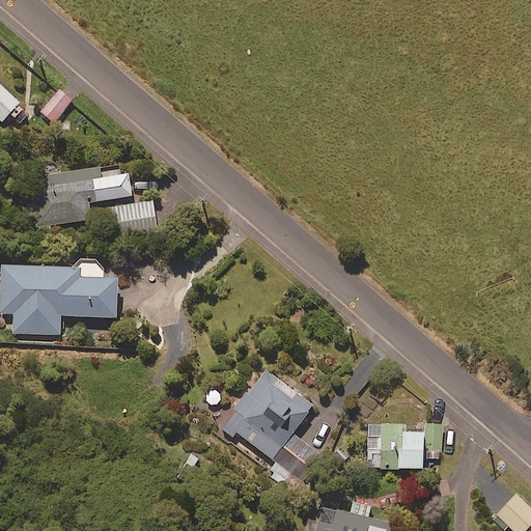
[(21,101),(0,81),(0,116),(2,119),(21,101)]
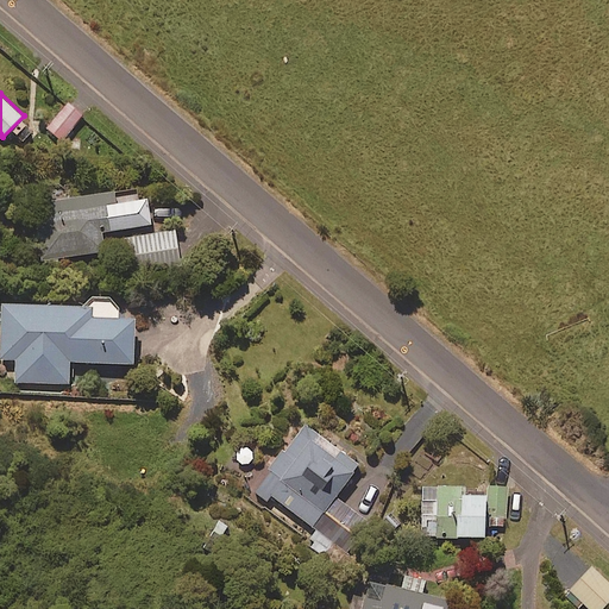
[(87,115),(69,100),(45,127),(63,143),(87,115)]
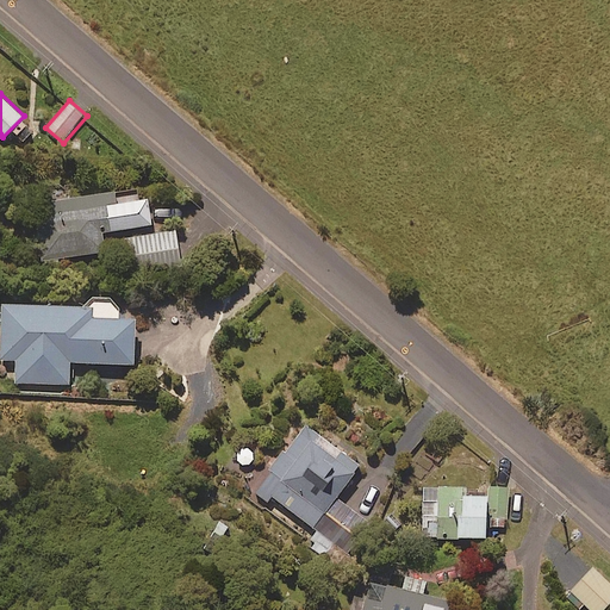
[(149,195),(117,200),(116,188),(33,201),(36,216),(42,260),(105,250),(103,229),(153,222),(149,195)]
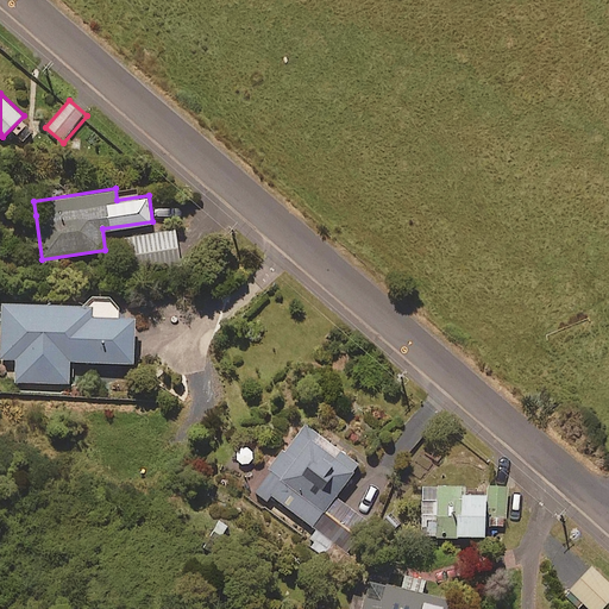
[(2,301),(1,358),(17,358),(16,381),(70,382),(70,359),(136,362),(137,315),(121,315),(121,313),(121,311),(121,307),(120,305),(119,302),(117,299),(114,297),(112,295),(110,294),(106,294),(104,294),(100,294),(98,295),(94,296),(92,297),(90,300),(88,303),(2,301)]
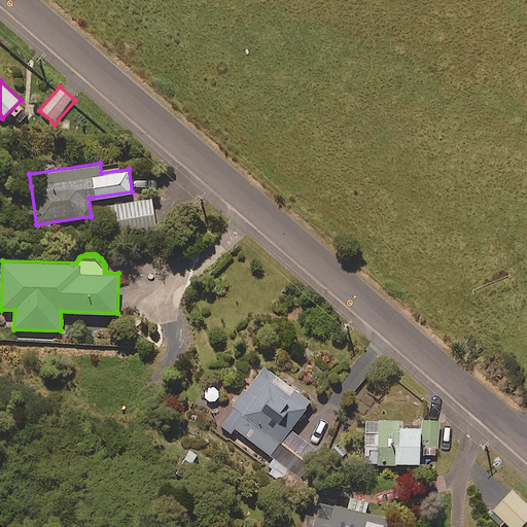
[(273,457),(293,430),(291,428),(312,401),(265,364),(218,423),(231,433),(236,427),(273,457)]
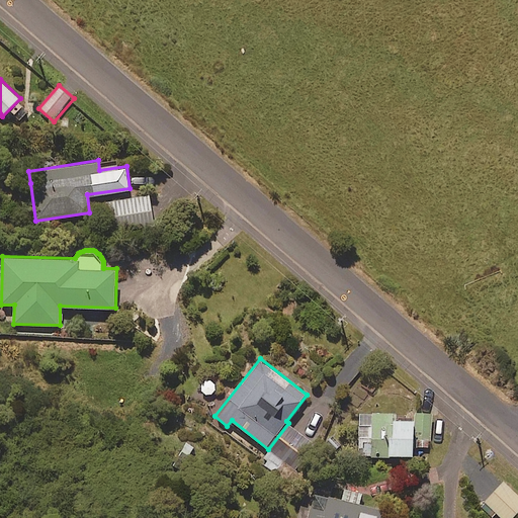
[(396,411),(359,412),(360,455),(417,453),(415,417),(396,417),(396,411)]
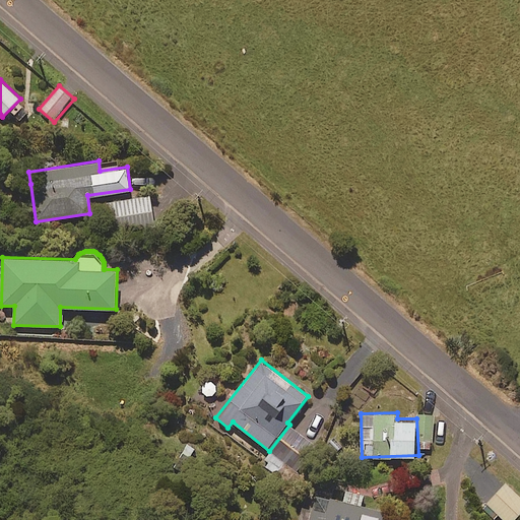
[(289,425),(269,451),(263,459),(276,469),(282,461),(298,472),(318,447),(289,425)]
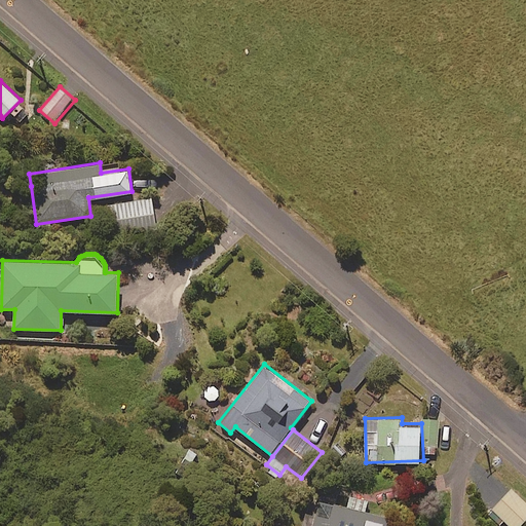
[(519,525),(525,520),(525,501),(513,488),(492,509),(509,525),(519,525)]
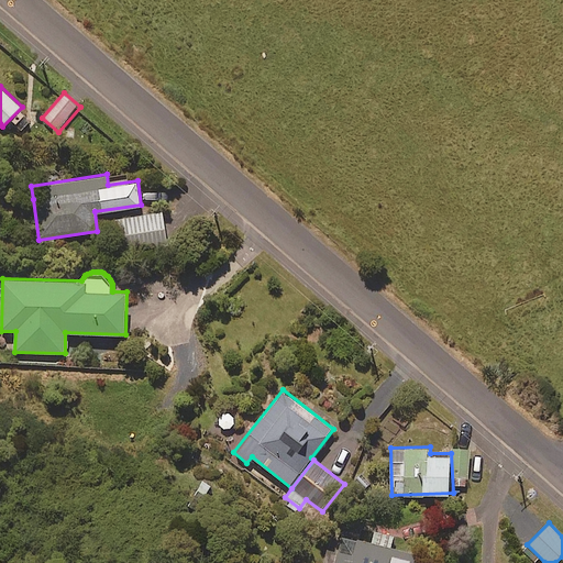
[(426,562),(429,555),(340,532),(331,562),(426,562)]
